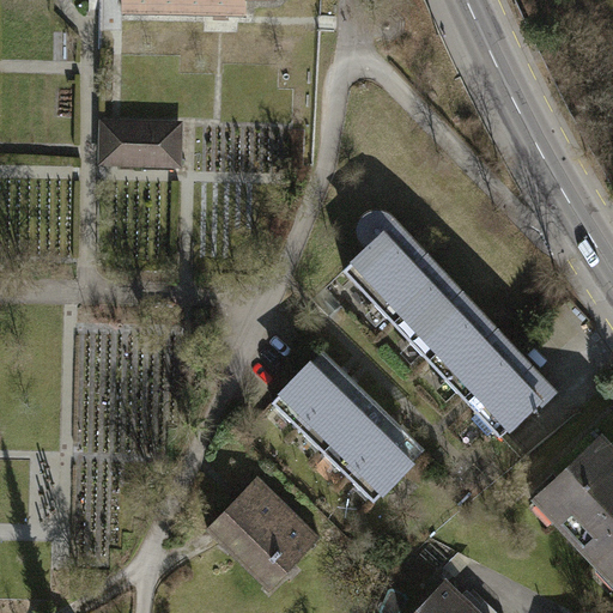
[(123,0),(123,13),(247,14),(247,0),(123,0)]
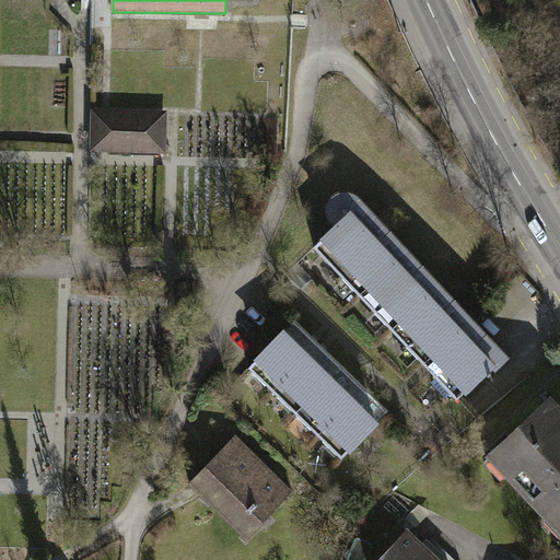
[(162,116),(97,114),(96,147),(163,148),(162,116)]
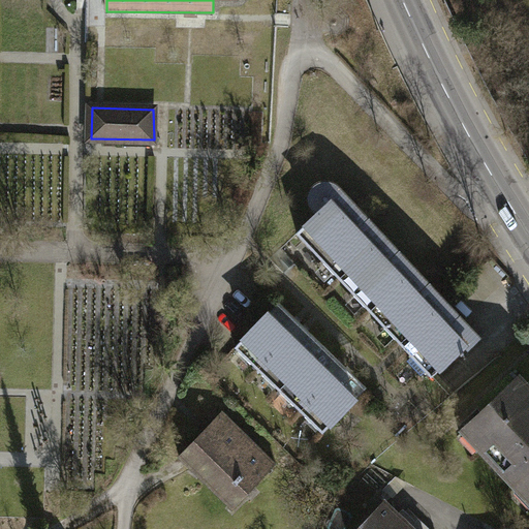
[(294,231),(430,377),(461,348),(465,353),(483,337),(331,174),(317,173),(310,180),(308,195),(320,208),(294,231)]
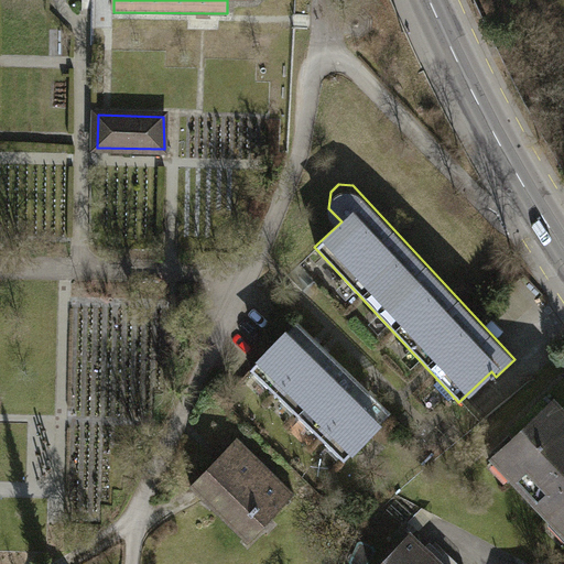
[(248,366),(272,390),(318,342),(295,318),(248,366)]
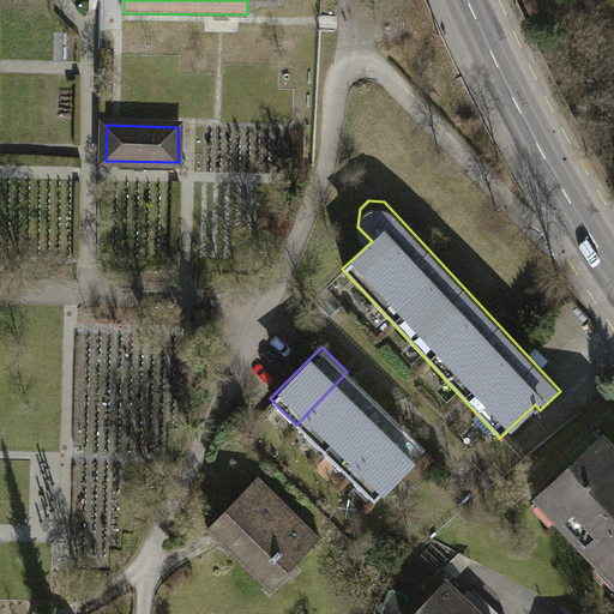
[(296,425),(321,450),(373,397),(347,372),(296,425)]
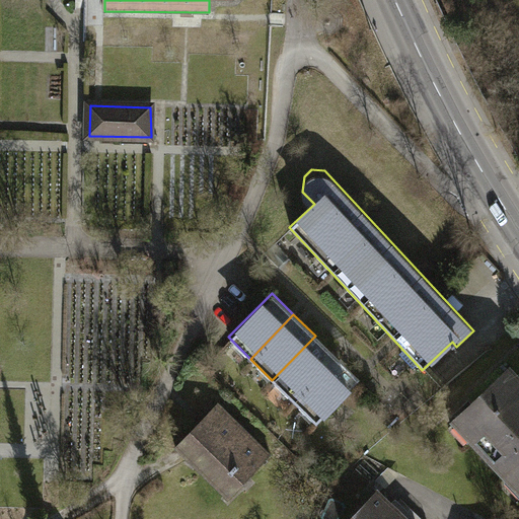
[(272,380),(293,401),(337,357),(315,336),(272,380)]
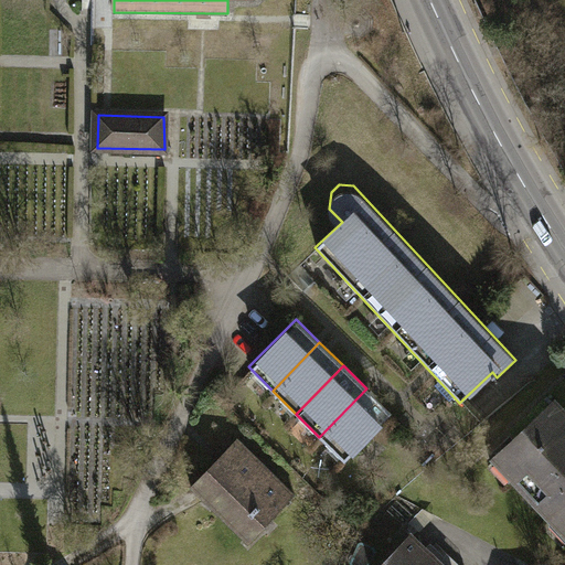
[(319,437),(343,460),(391,413),(366,388),(319,437)]
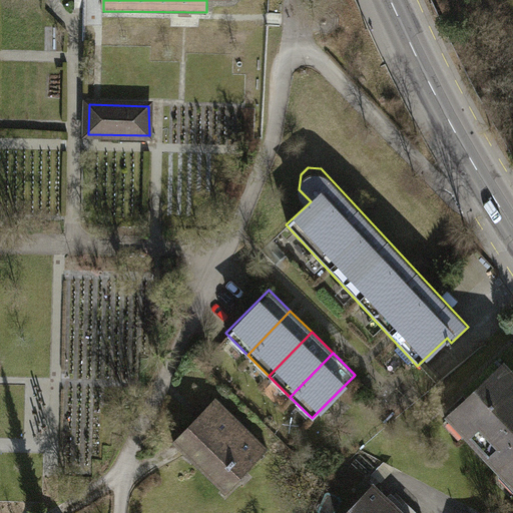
[(446,417),(512,487),(512,377),(502,365),(446,417)]
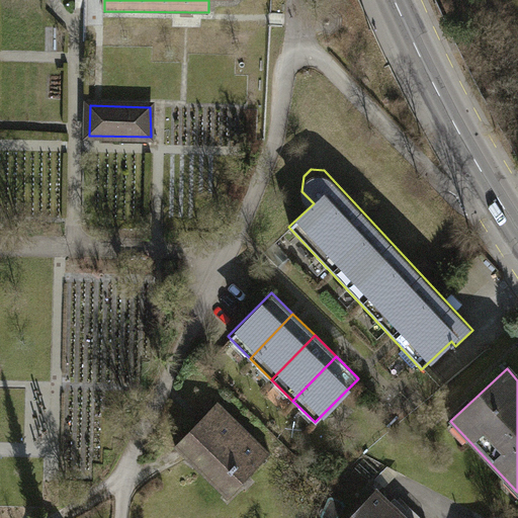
[(173,445),(226,498),(269,454),(216,402),(173,445)]
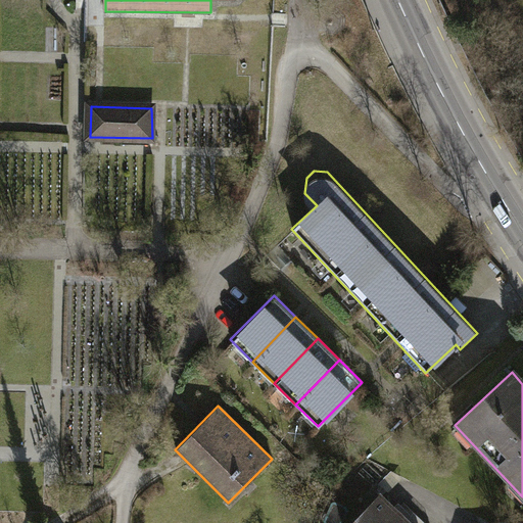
[(412,522),(377,490),(345,522),(412,522)]
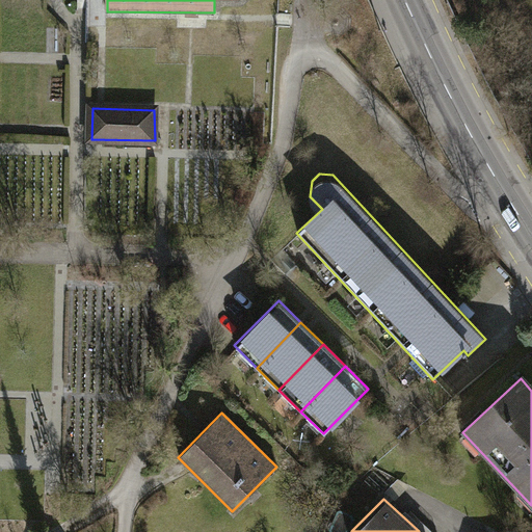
All buildings are outlined.
